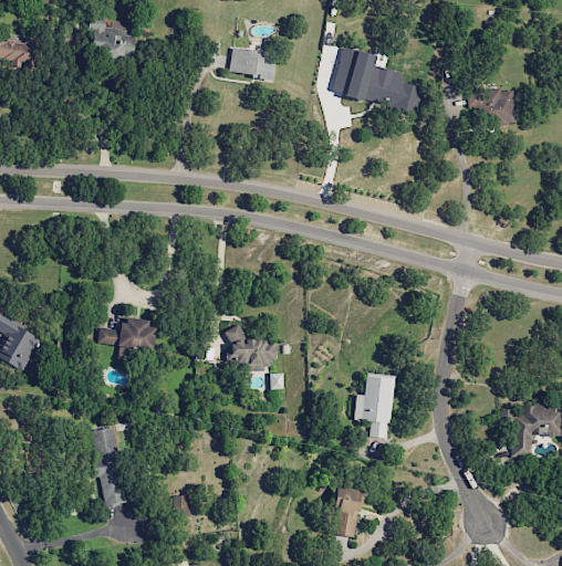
[(110,27),(110,20),(92,18),(89,55),(135,59),(137,35),(128,34),(129,29),(110,27)]
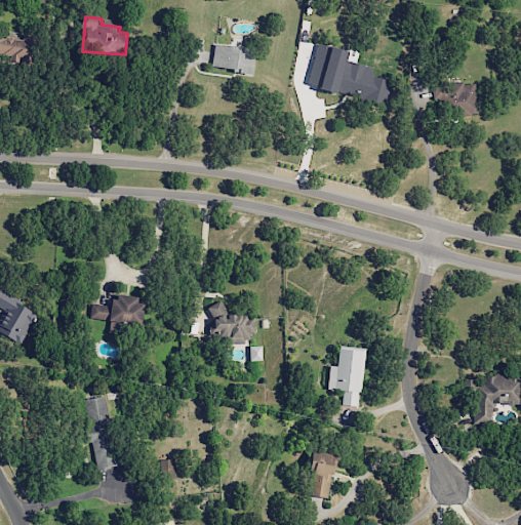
[(0,57),(28,57),(28,37),(0,37),(0,57)]
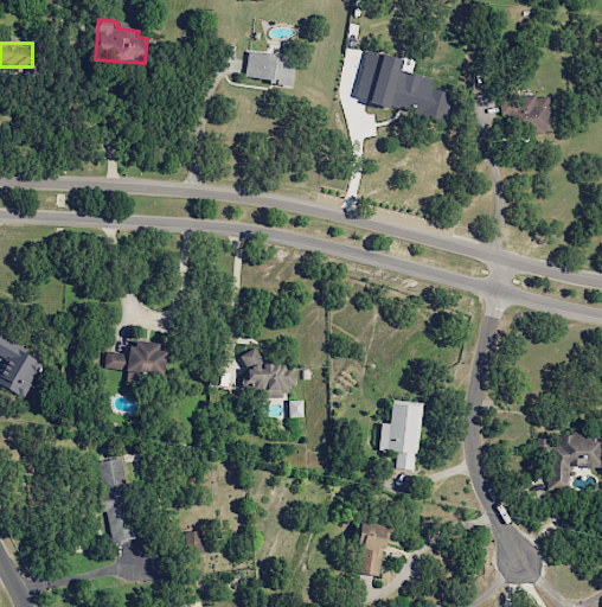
[(356,100),(449,121),(455,94),(430,88),(433,77),(398,69),(401,59),(366,51),(356,100)]
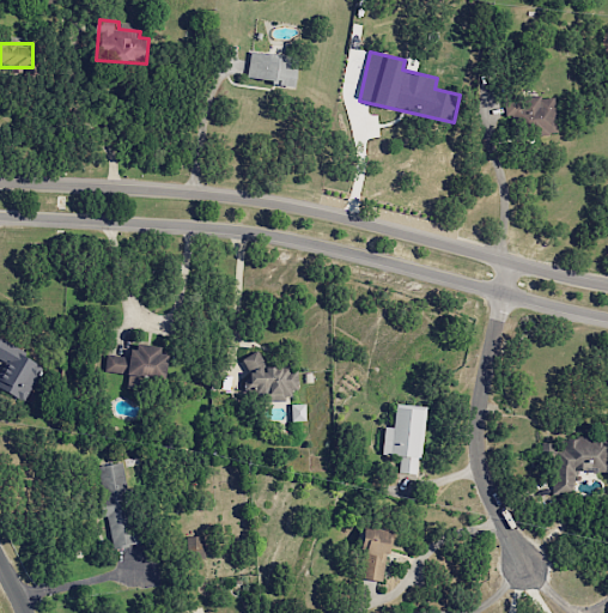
[(248,79),(297,84),(299,58),(250,53),(248,79)]
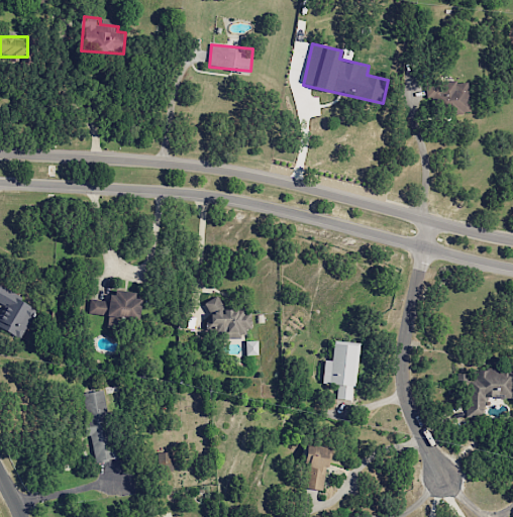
[(429,85),(433,112),(473,108),(469,80),(429,85)]
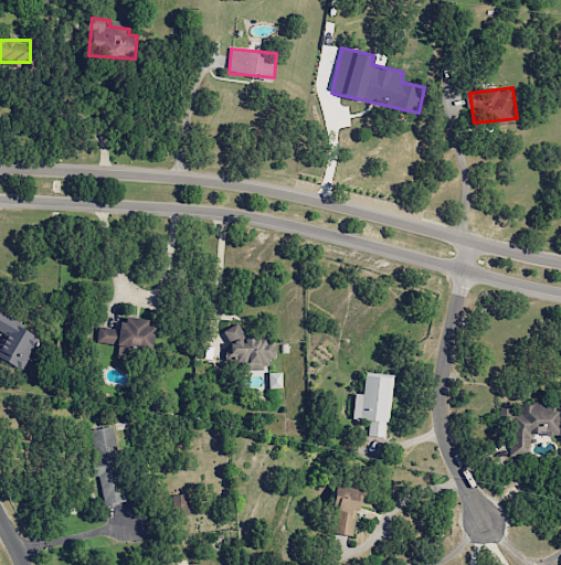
[(0,361),(24,373),(40,338),(32,334),(35,327),(0,310),(0,330),(6,333),(0,345),(0,361)]
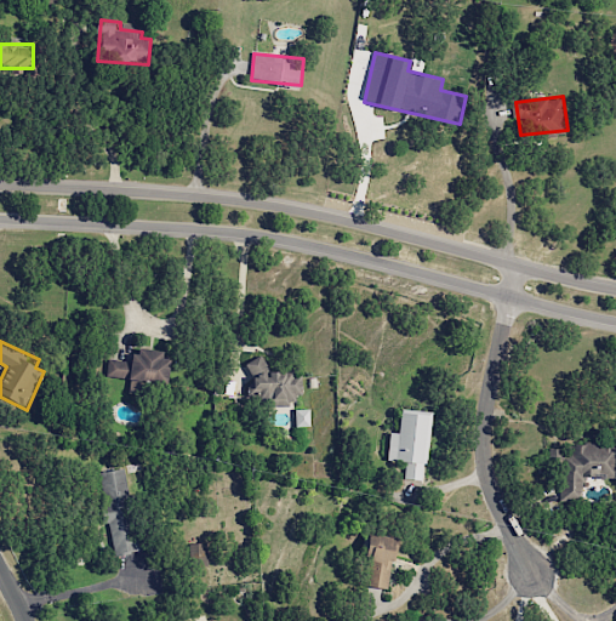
[(133,348),(132,362),(112,359),(109,377),(166,385),(171,354),(133,348)]
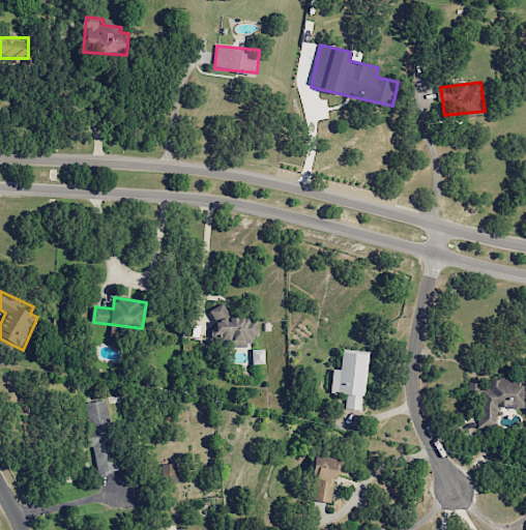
[(228,318),(228,306),(213,306),(214,340),(230,340),(230,346),(258,346),(258,318),(228,318)]
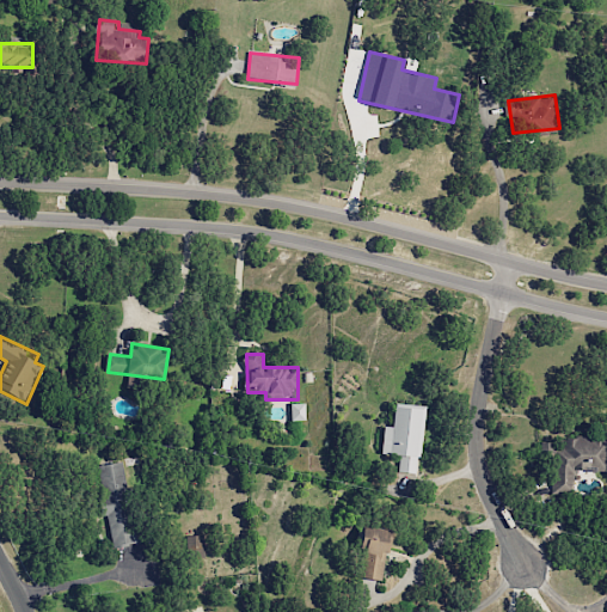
[(307,403),(293,403),(293,421),(307,420),(307,403)]
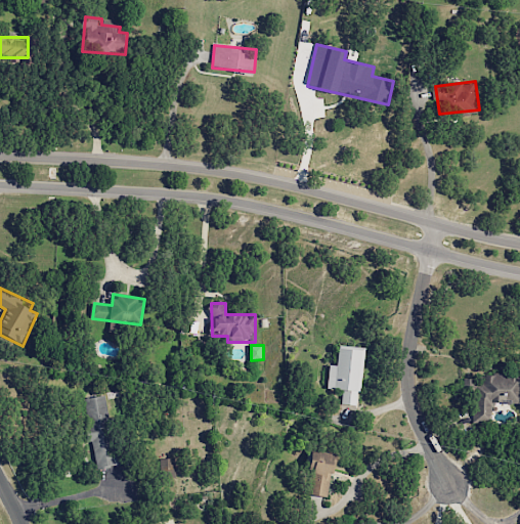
[(328,388),(343,389),(343,404),(361,405),(364,349),(337,347),(337,365),(329,364),(328,388)]
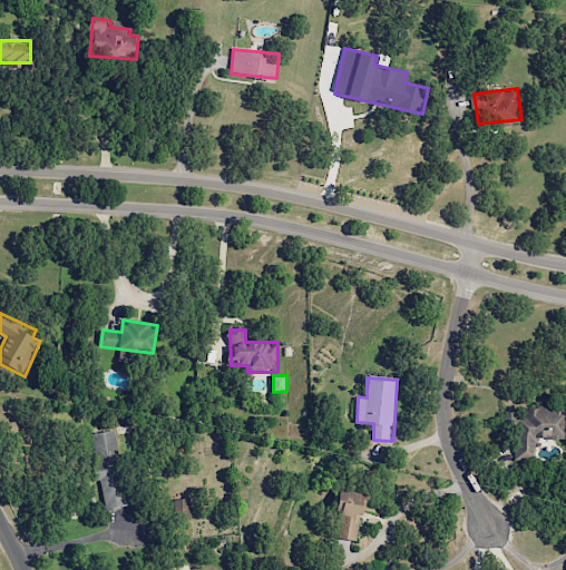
[(538,438),(565,439),(565,409),(514,406),(510,460),(537,461),(538,438)]
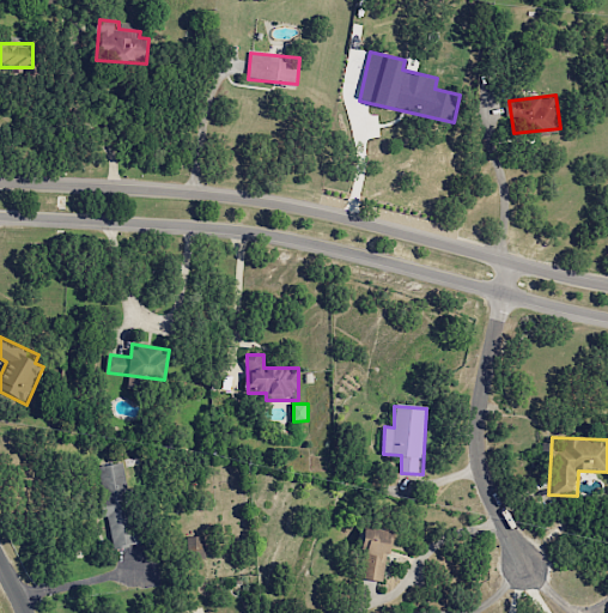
[(99,466),(105,517),(110,516),(114,547),(137,545),(127,462),(99,466)]
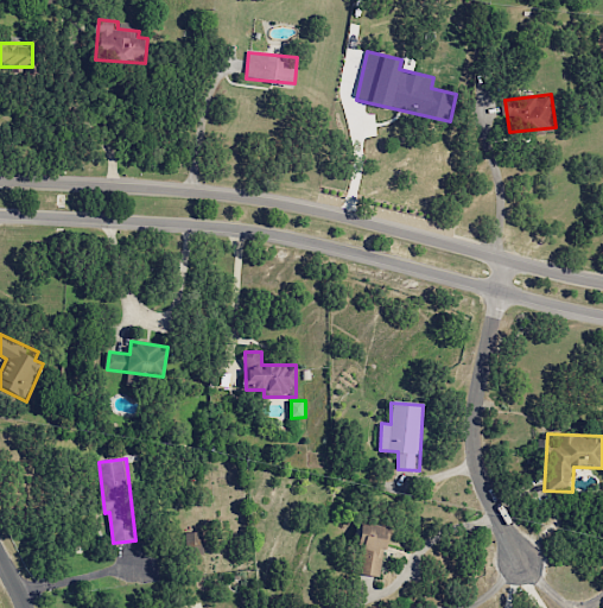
[(381,577),(388,527),(343,521),(341,544),(363,546),(360,574),(381,577)]
